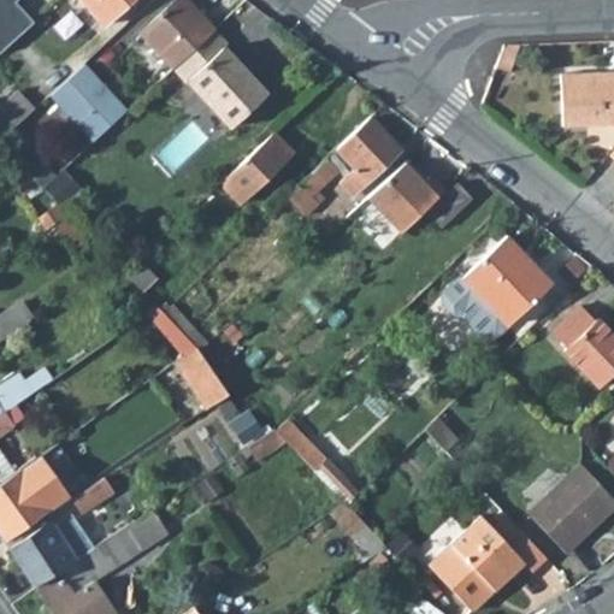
[(0,0),(0,40),(28,15),(23,9),(17,3),(18,0),(0,0)]
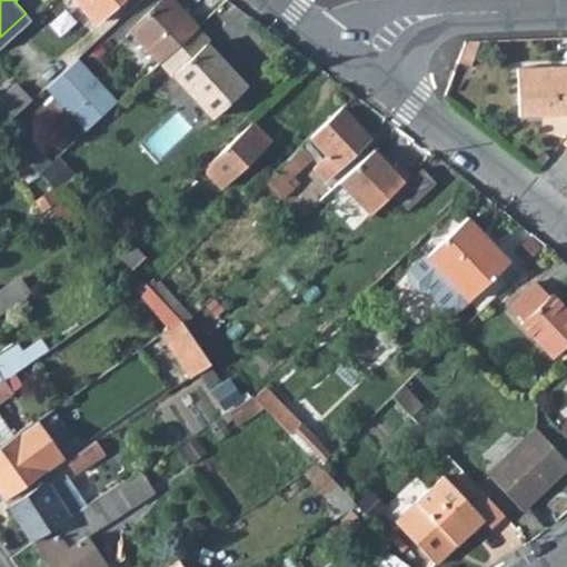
[(76,0),(97,23),(122,0),(76,0)]
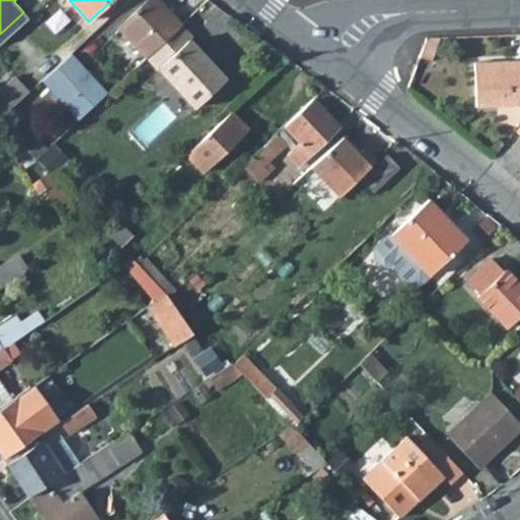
[(148,58),(184,26),(159,0),(150,0),(120,29),(121,30),(148,58)]
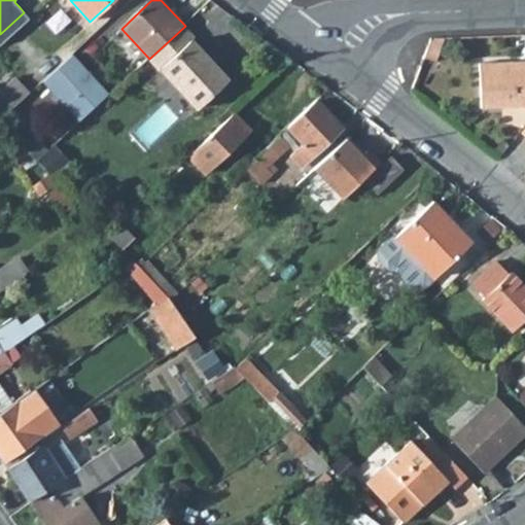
[(24,12),(0,34),(0,45),(0,46),(30,20),(24,12)]
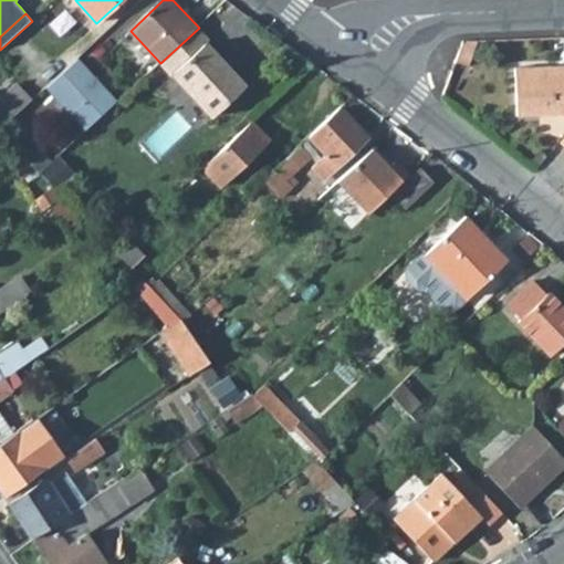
[(213,117),(247,87),(206,44),(210,41),(199,28),(160,63),(171,76),(174,74),(213,117)]
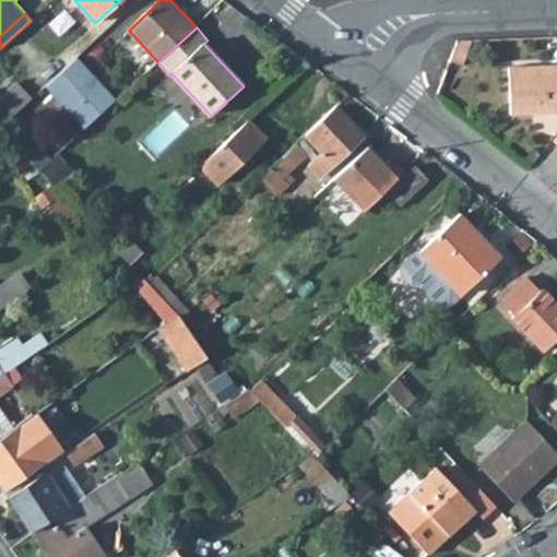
[(119,42),(147,72),(158,62),(130,32),(119,42)]
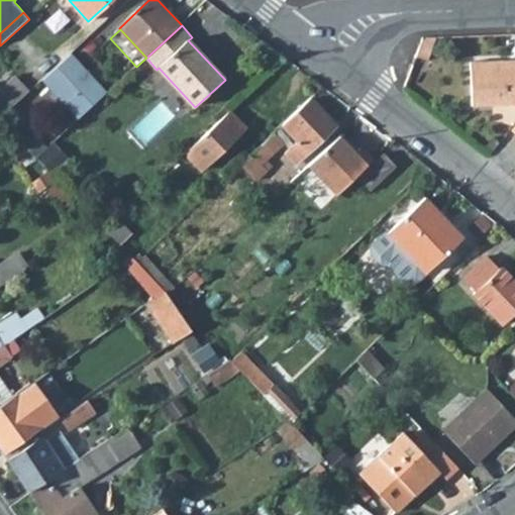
[(438,38),(424,38),(418,56),(430,60),(438,38)]
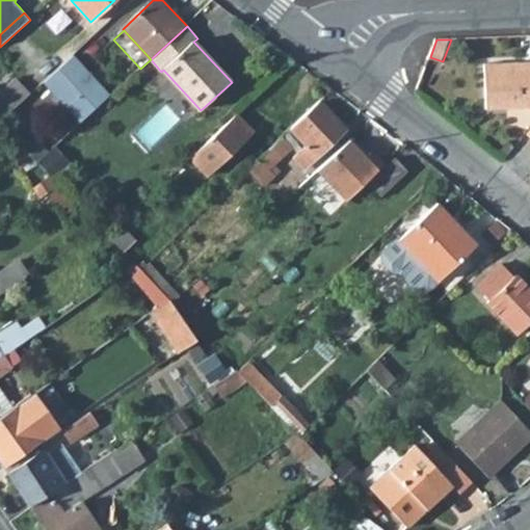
[(110,96),(74,55),(45,81),(82,123),(110,96)]
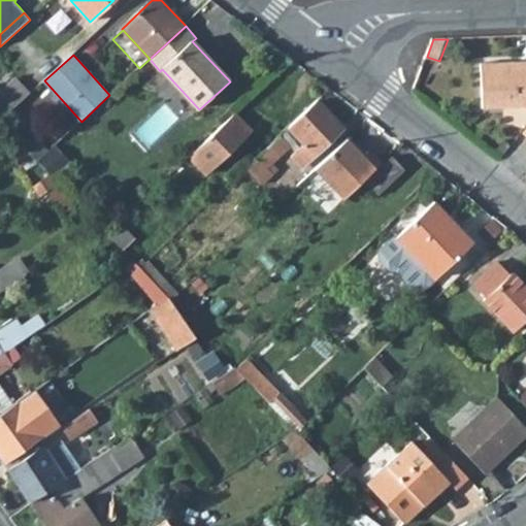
[(522,63),(481,65),(483,108),(525,107),(525,67),(522,67),(522,63)]
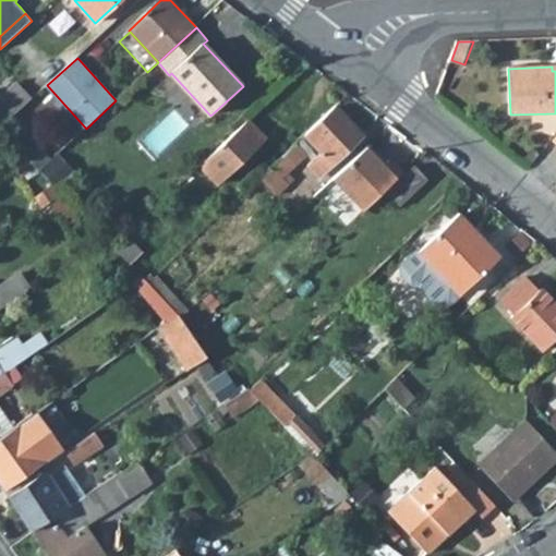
[(0,129),(11,119),(33,98),(17,83),(0,98),(0,129)]
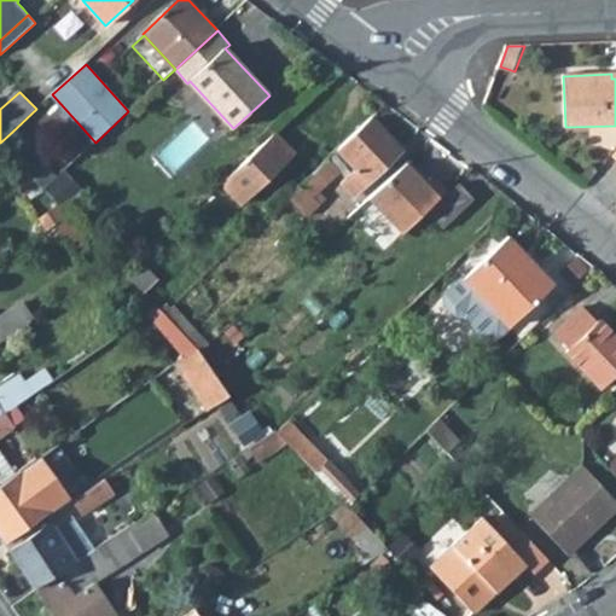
[(354,197),(402,150),(371,118),(338,150),(356,169),(342,184),(354,197)]
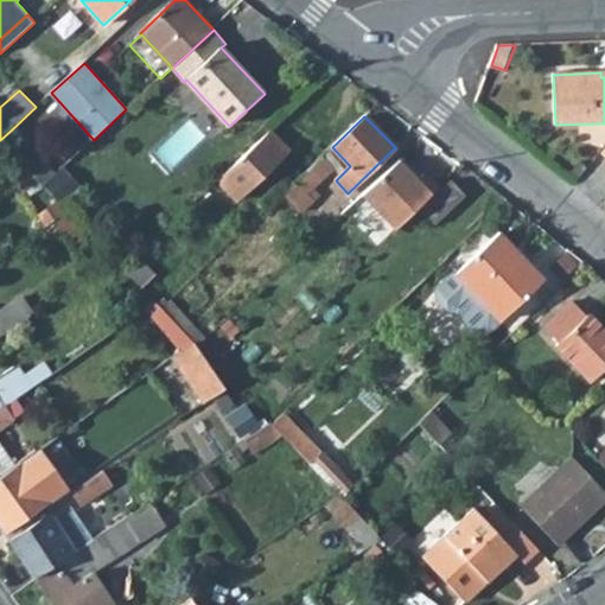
[(44,185),(56,174),(12,129),(0,140),(30,171),(44,185)]
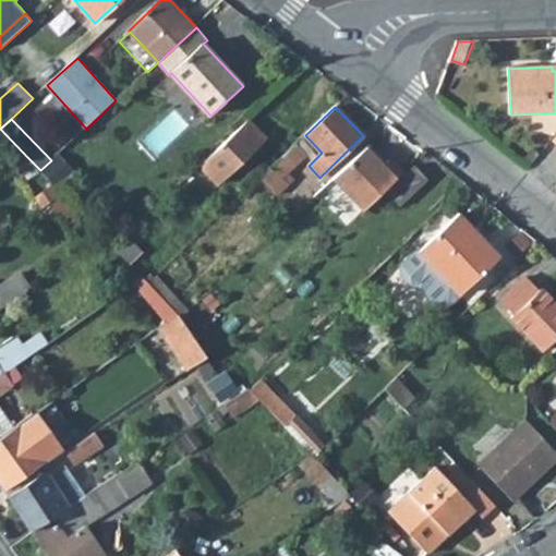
[(217,184),(266,136),(249,119),(200,167),(217,184)]
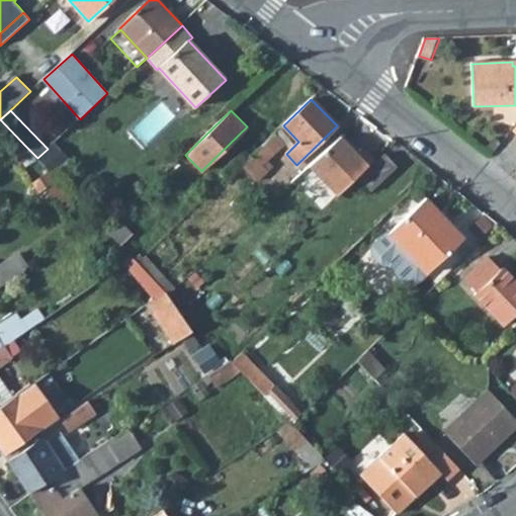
[(258,181),(273,167),(267,161),(285,145),(275,134),(243,165),(258,181)]
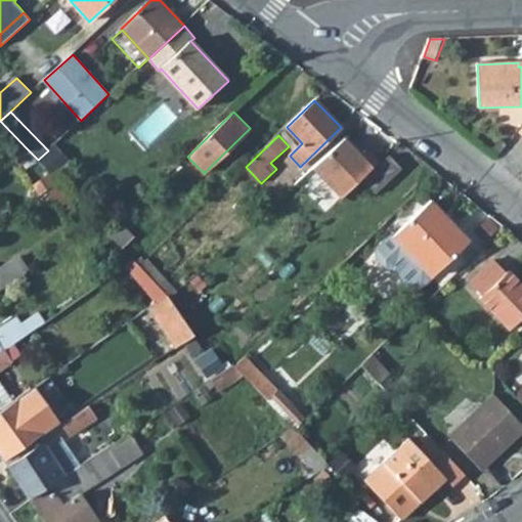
[(340,199),(378,164),(366,150),(360,156),(356,151),(356,147),(347,136),(312,168),(340,199)]
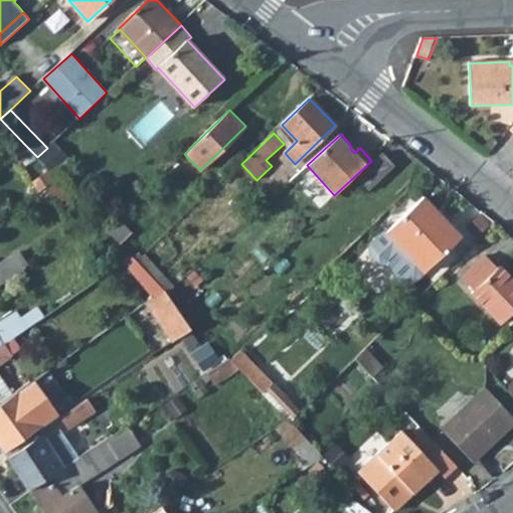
[(369,191),(396,166),(384,153),(356,178),(369,191)]
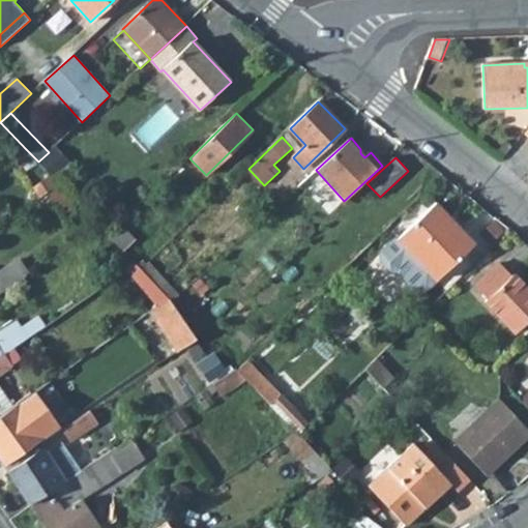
[(427,291),(476,243),(436,202),(383,254),(383,261),(392,270),(400,270),(419,291),(427,291)]
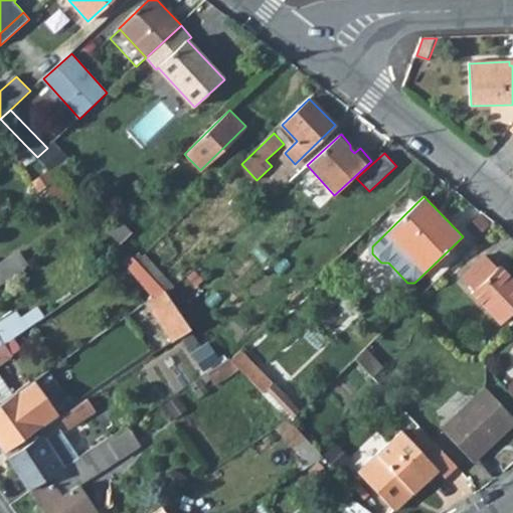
[(122,244),(132,234),(117,218),(106,228),(122,244)]
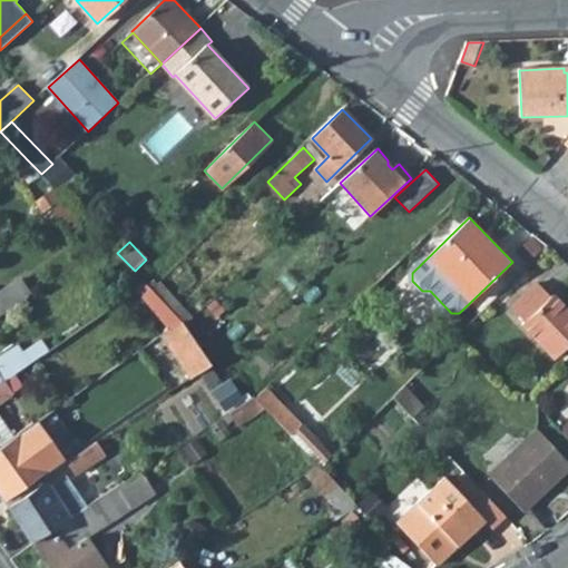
[(137,291),(147,284),(135,272),(128,277),(137,291)]
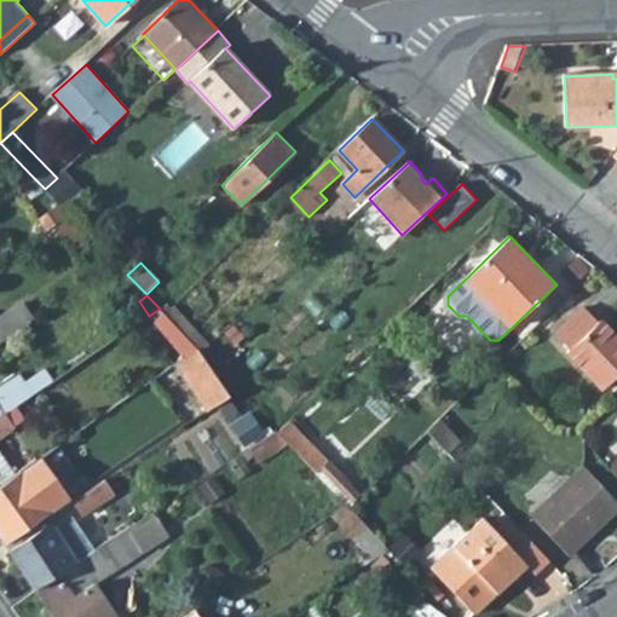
[(0,344),(35,321),(24,304),(0,319),(0,344)]
